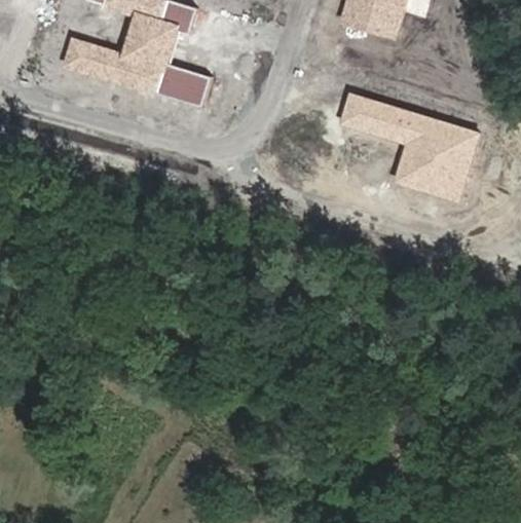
[(195,5),(177,0),(101,0),(101,2),(136,12),(123,53),(71,38),(64,63),(200,104),(209,75),(164,62),(175,29),(187,32),(195,5)]
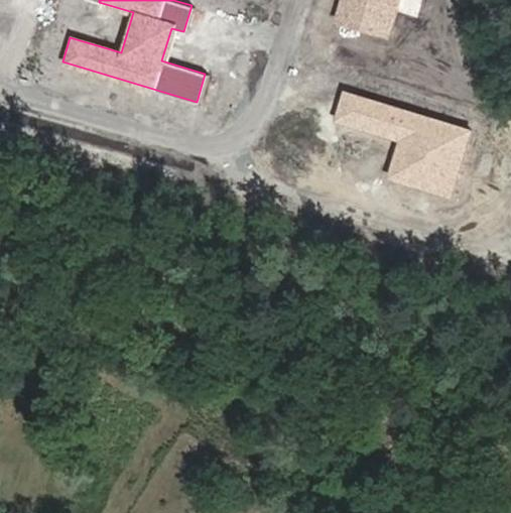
[(385,34),(393,9),(395,0),(338,0),(333,19),(385,34)]
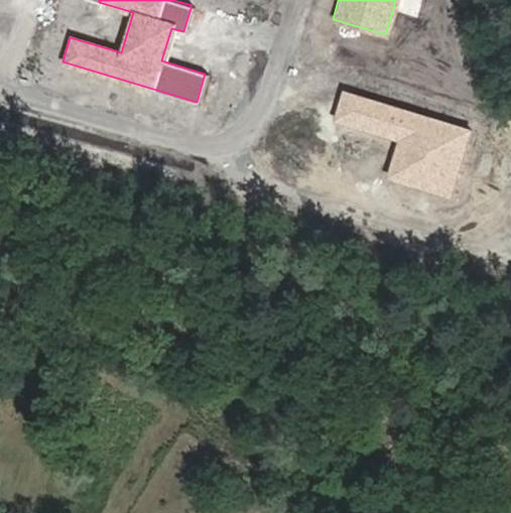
[(395,0),(393,9),(411,15),(415,0),(395,0)]
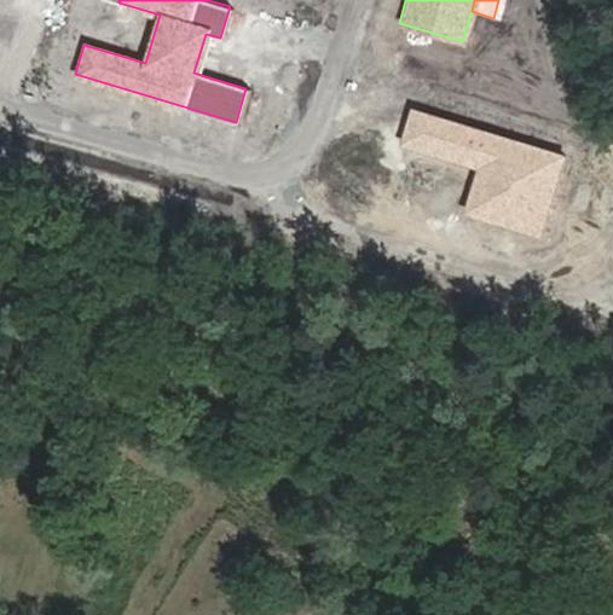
[(399,141),(478,164),(495,170),(481,215),(538,233),(562,155),(409,108),(399,141)]
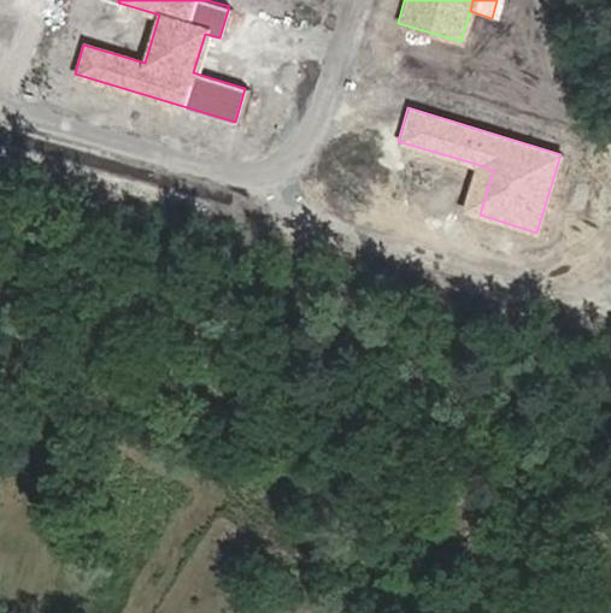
[(462,210),(480,214),(493,170),(476,164),(462,210)]
